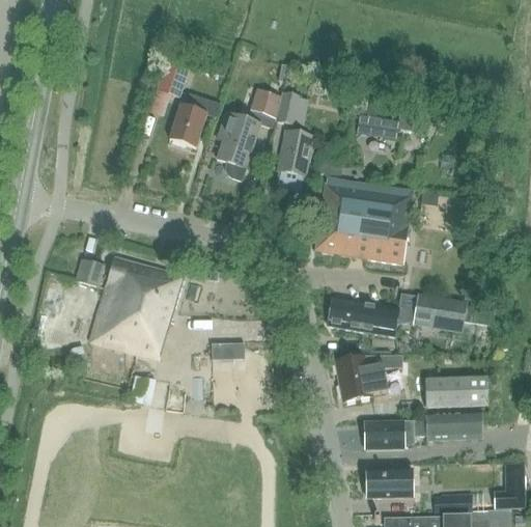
[(189,68),(165,60),(156,88),(179,96),(189,68)]
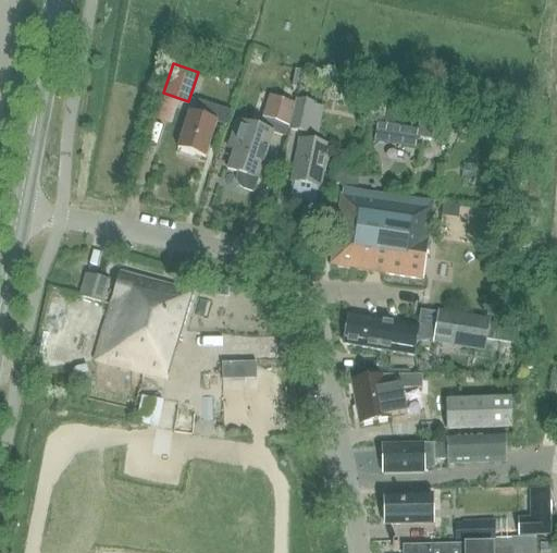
[(254,191),(272,130),(284,134),(295,100),(270,93),(259,125),(236,119),(231,138),(235,139),(226,167),(236,170),(235,173),(236,179),(237,183),(242,186),(254,191)]
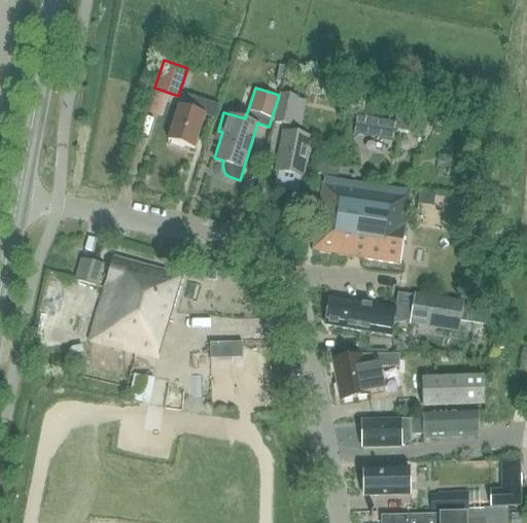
[(293,125),(300,95),(280,91),(274,120),(293,125)]
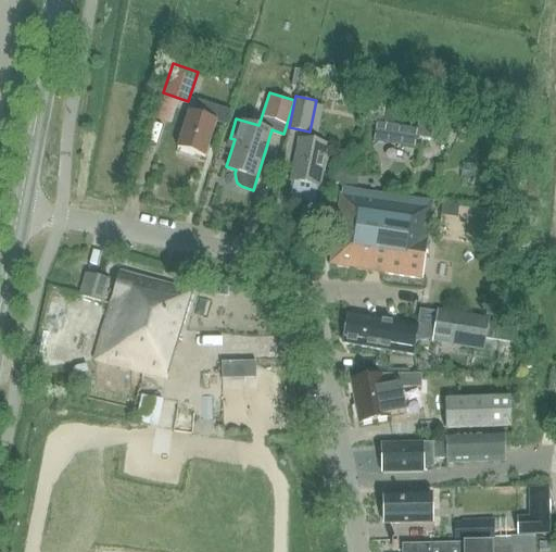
[(224,121),(228,109),(200,99),(196,112),(188,110),(177,145),(204,154),(216,118),(224,121)]
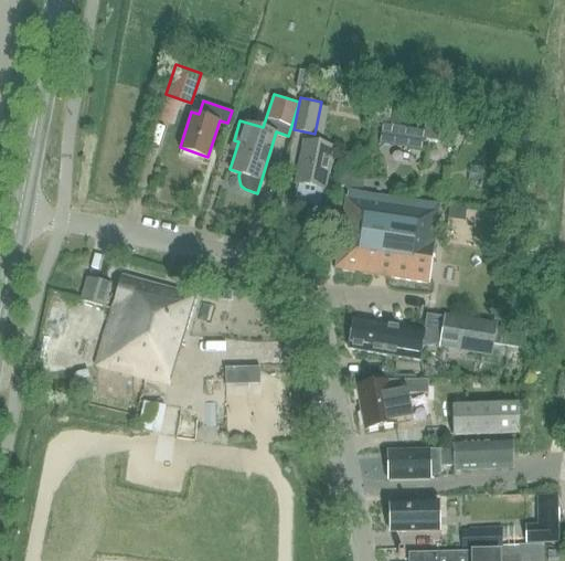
[(441,119),(437,138),(454,140),(457,123),(441,119)]
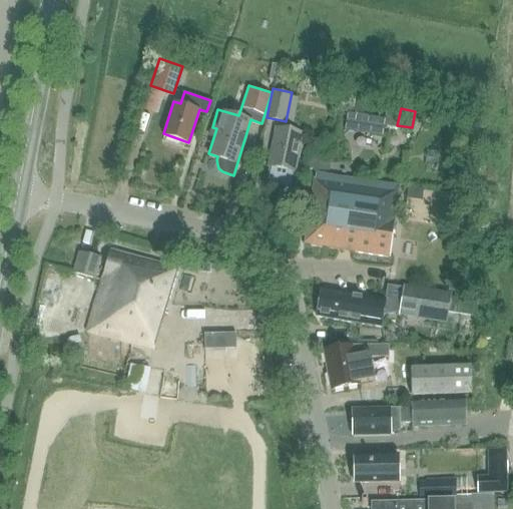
[(346,110),(344,126),(356,128),(358,112),(346,110)]
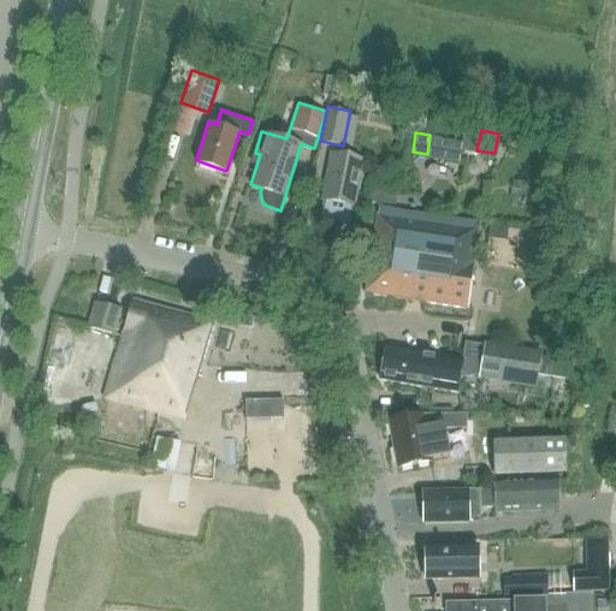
[(363,156),(331,150),(323,197),(324,199),(320,217),(348,223),(351,203),(354,205),(363,156)]
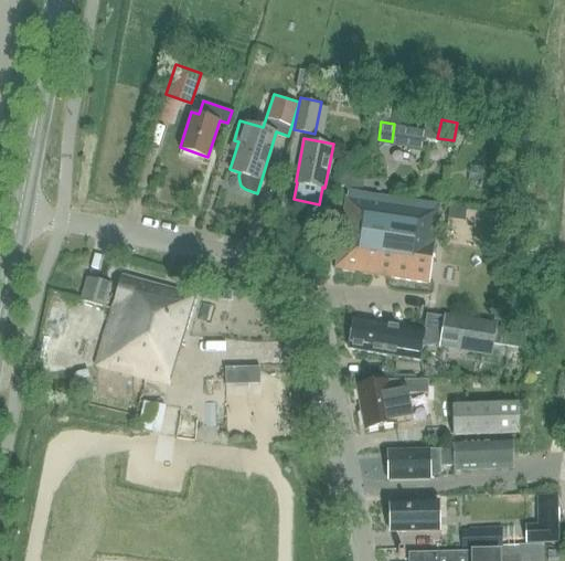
[(430,278),(441,200),(347,188),(337,266),(430,278)]
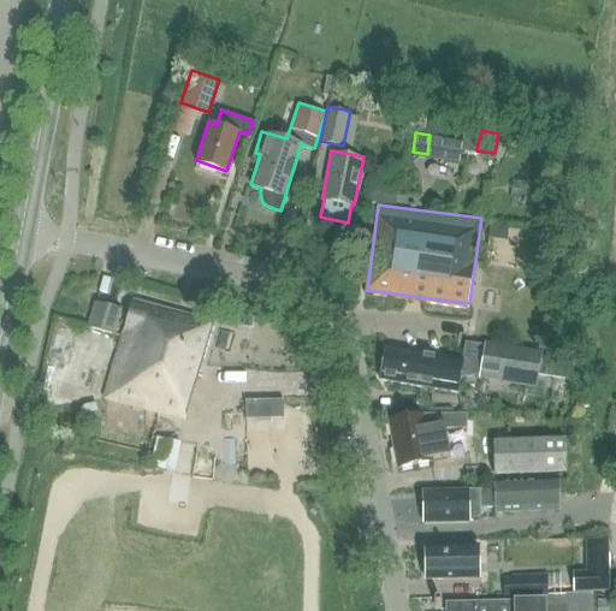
[(113,333),(122,304),(99,297),(89,326),(113,333)]
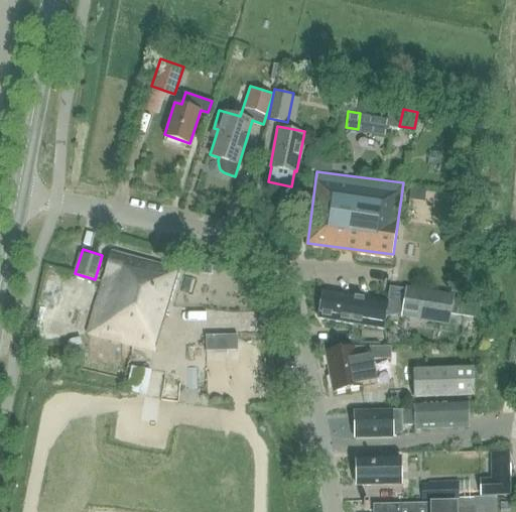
[(153,353),(178,270),(112,249),(86,332),(153,353)]
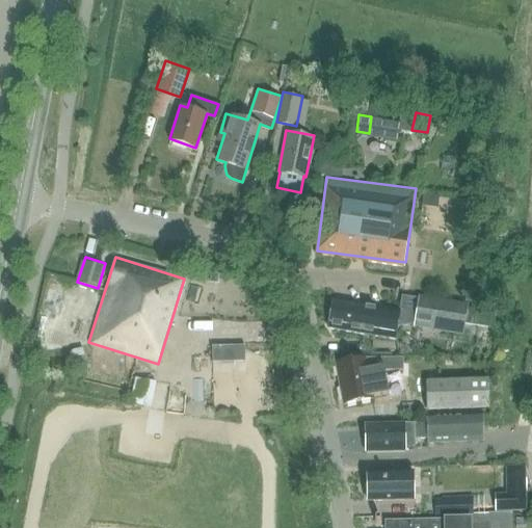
[(469,302),(419,294),(413,324),(463,333),(466,322),(469,302)]
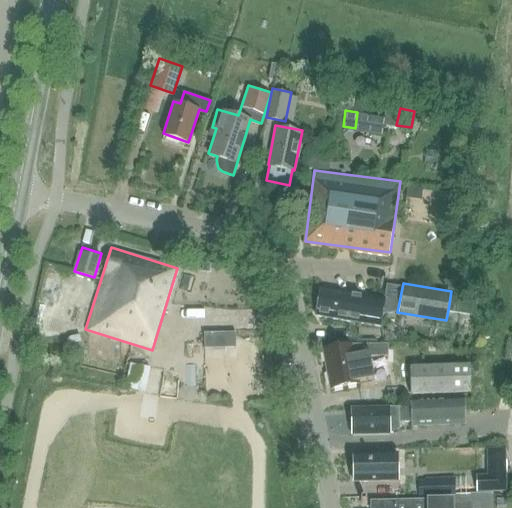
[(314,313),(379,324),(384,299),(318,288),(314,313)]
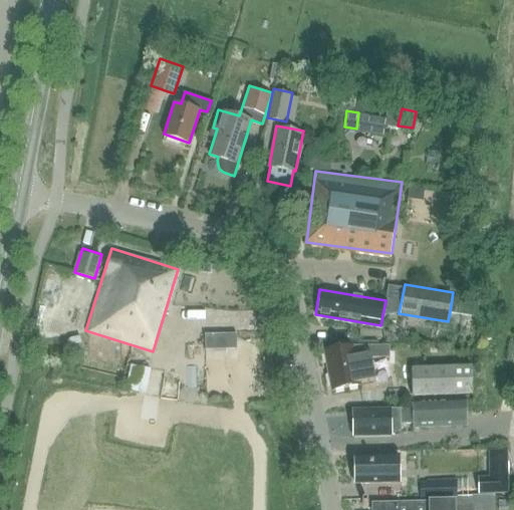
[(450,311),(479,315),(483,297),(453,292),(450,311)]
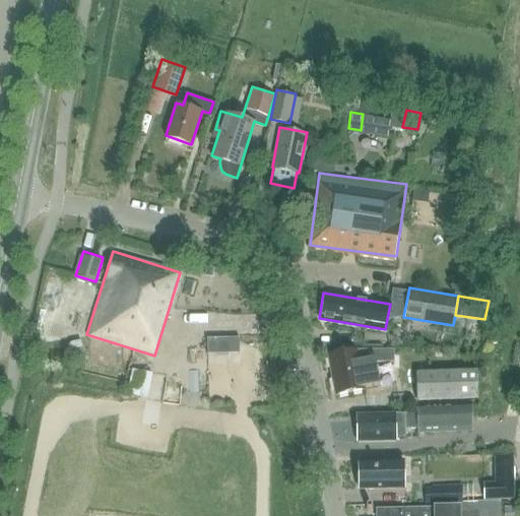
[(226,334),(215,335),(215,351),(226,351),(226,334)]
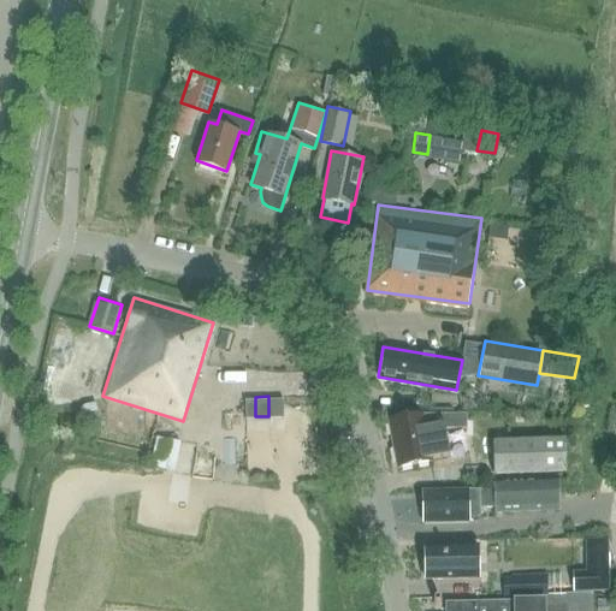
[(424,410),(388,417),(396,464),(432,457),(432,456),(451,452),(445,426),(445,421),(426,423),(424,410)]
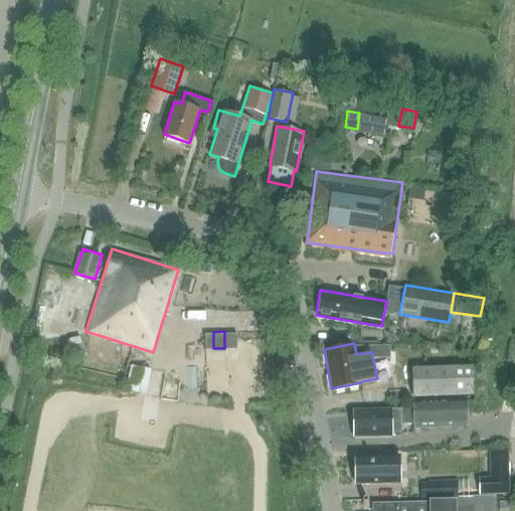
[(390,344),(354,343),(356,354),(372,352),(372,356),(390,356),(390,344)]
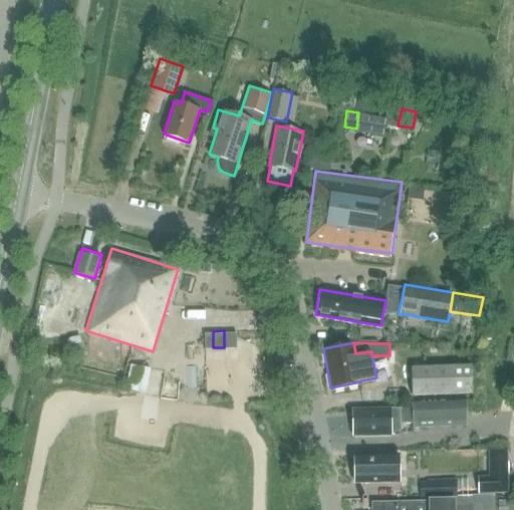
[(133,390),(139,365),(131,363),(124,388),(133,390)]
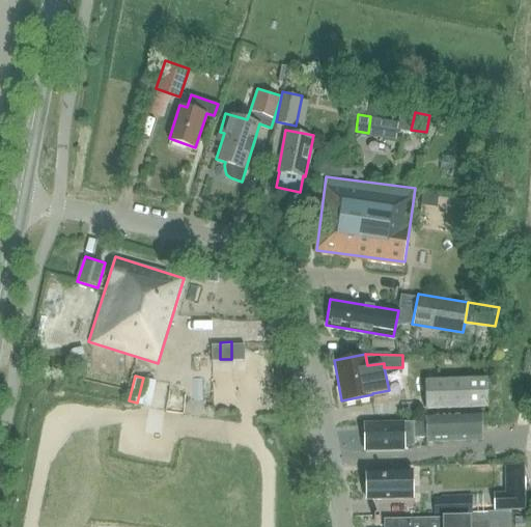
[(487,406),(486,376),(424,378),(425,407),(487,406)]
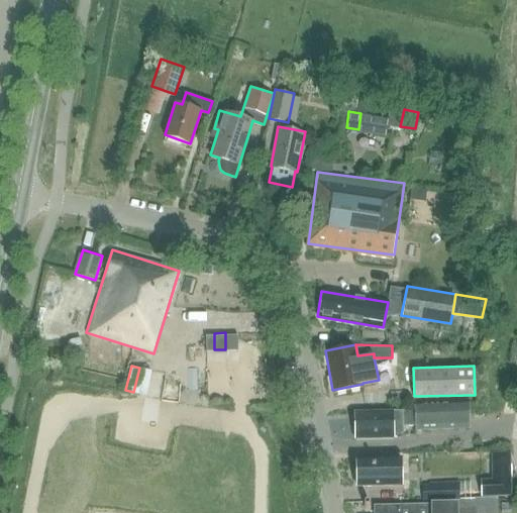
[(415,429),(468,426),(467,401),(417,403),(417,410),(355,412),(356,436),(390,435),(392,431),(400,431),(400,422),(414,421),(415,429)]
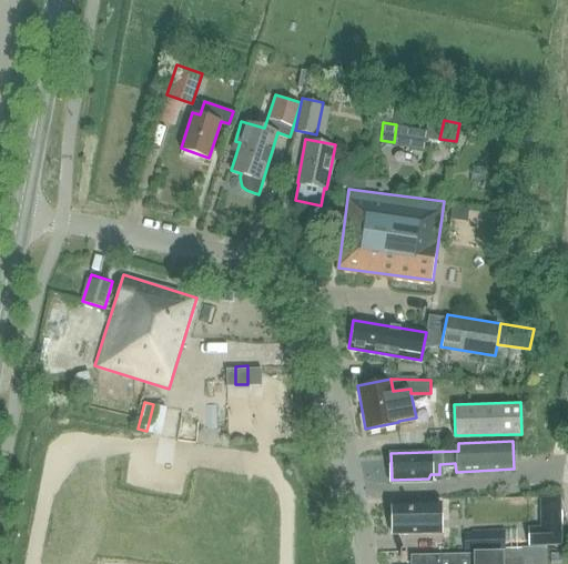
[(540,526),(528,526),(529,545),(546,545),(560,545),(560,497),(540,497),(540,526)]
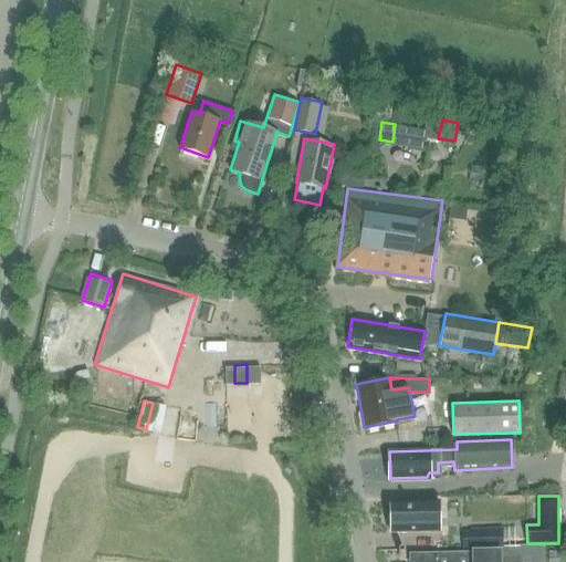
[(389,532),(441,530),(440,498),(388,499),(389,532)]
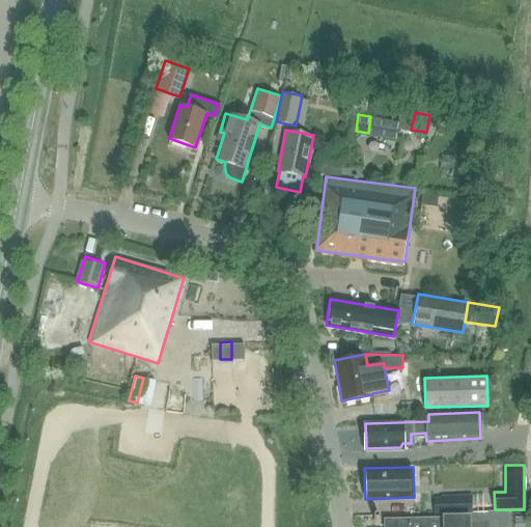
[(470,493),(434,494),(435,512),(469,511),(471,511),(470,493)]
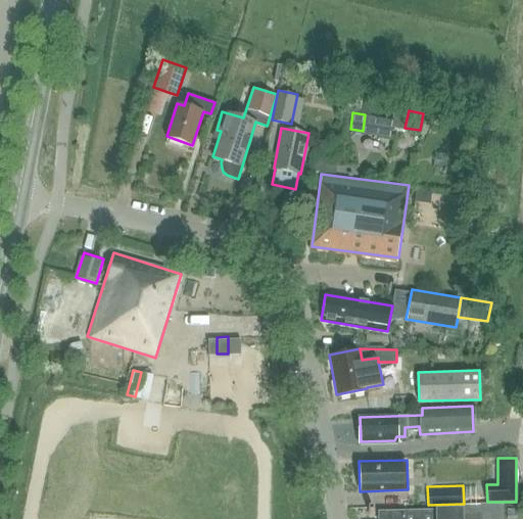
[(503,518),(503,504),(480,504),(464,504),(462,504),(462,506),(377,509),(377,518),(503,518)]
